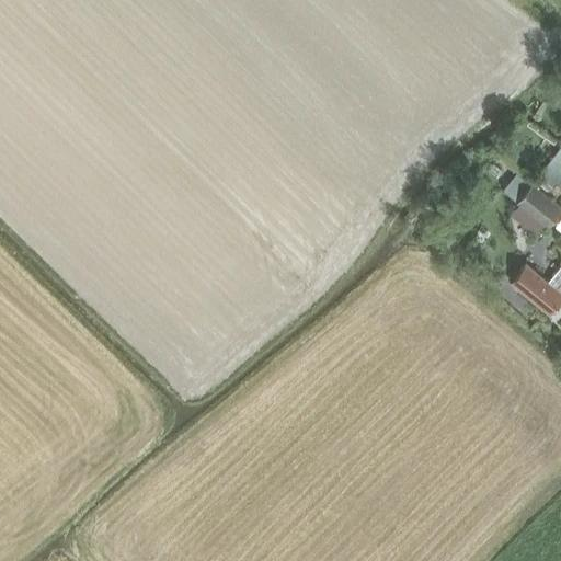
[(560,103),(560,93),(560,92),(552,92),(548,98),(550,105),(559,106),(560,103)]
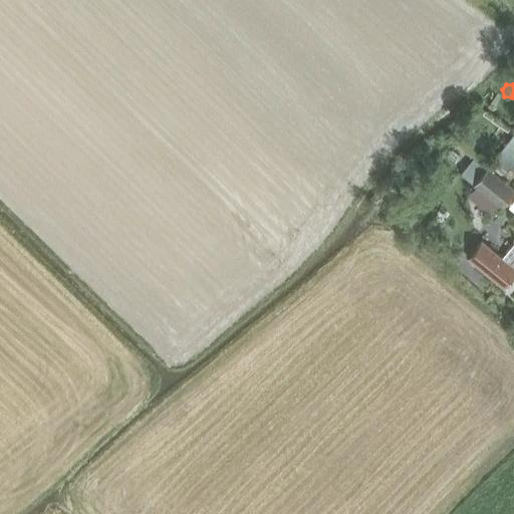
[(463,123),(456,134),(464,139),(471,129),(463,123)]
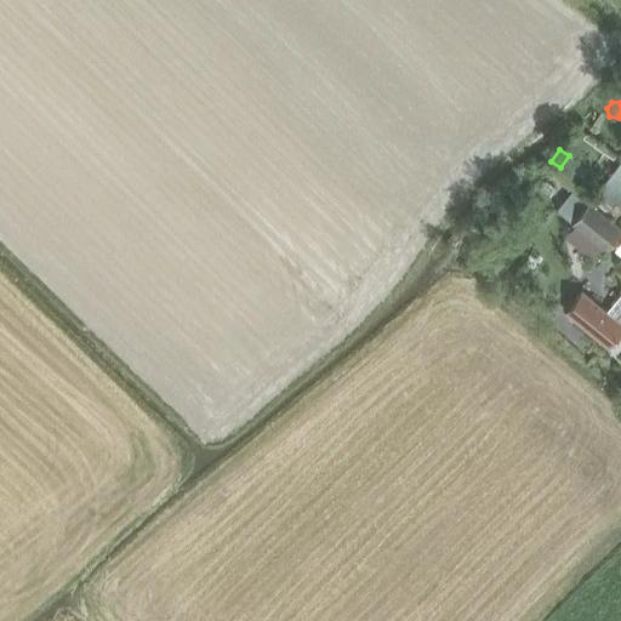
[(620,159),(592,199),(611,215),(620,201),(620,159)]
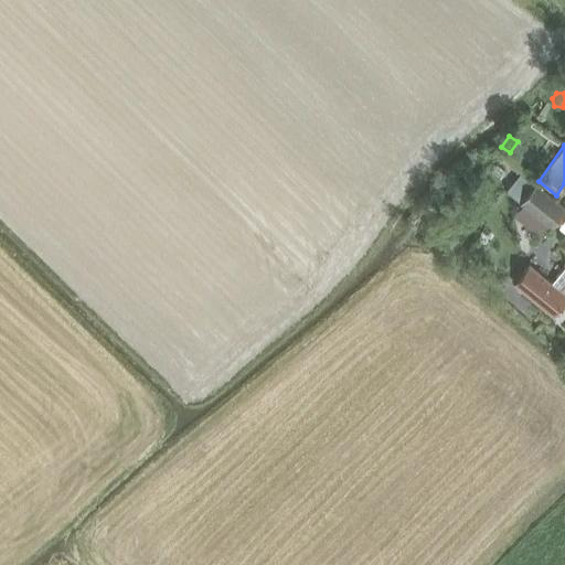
[(511,188),(524,194),(533,179),(520,171),(511,188)]
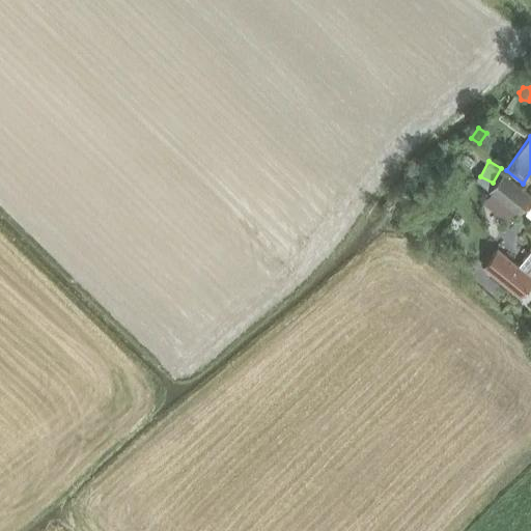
[(516,215),(530,196),(530,195),(503,172),(488,191),(516,215)]
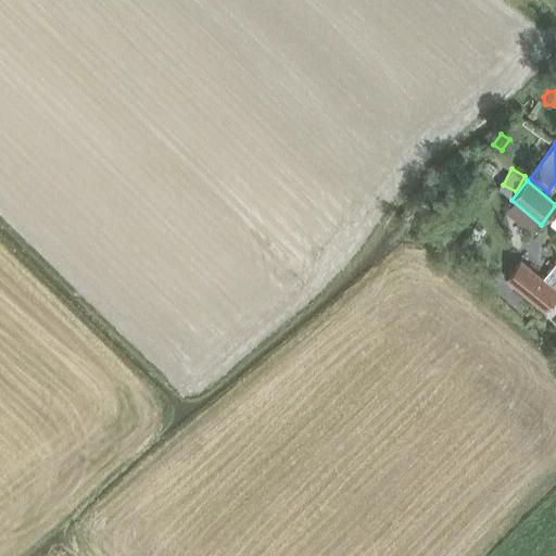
[(555,262),(542,278),(520,261),(505,279),(543,311),(555,294),(555,262)]
